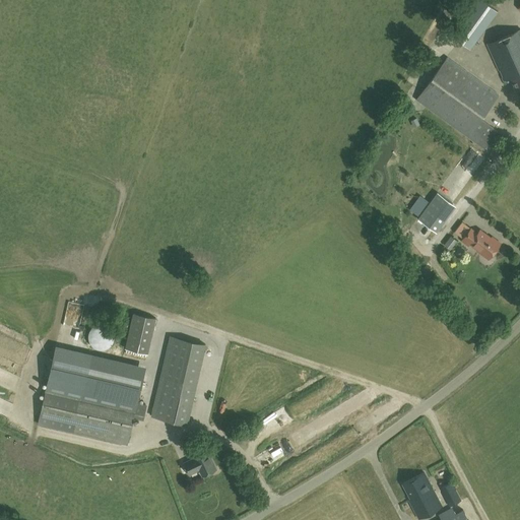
[(469,48),(497,11),(481,0),(473,0),(450,34),(469,48)]
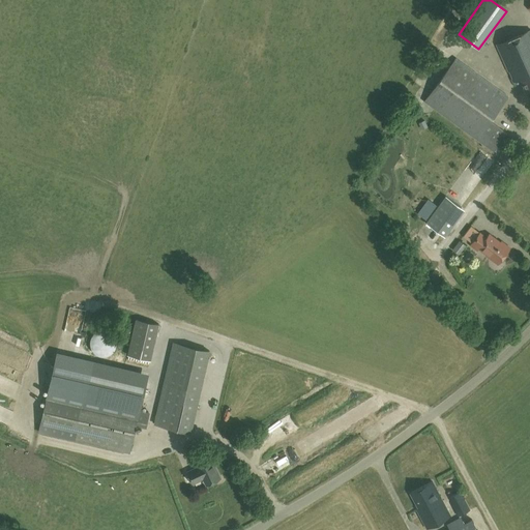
[(529,30),(513,37),(496,46),(496,45),(495,46),(506,71),(508,71),(511,79),(510,80),(511,83),(519,80),(524,93),(529,90),(529,30)]
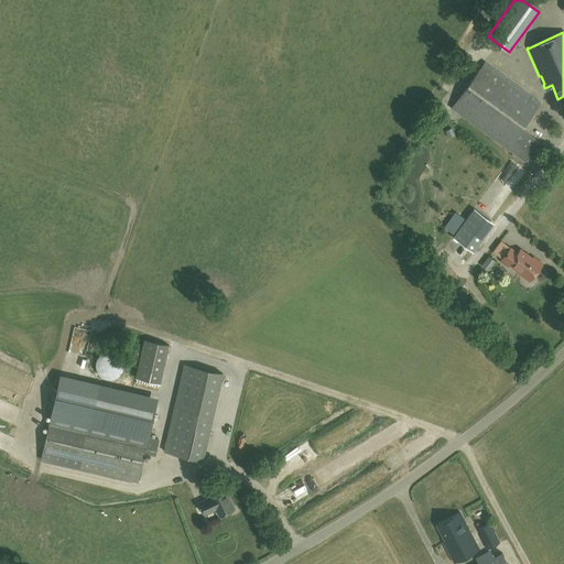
[(541,102),(484,64),(452,110),(525,160),(539,141),(522,130),(541,102)]
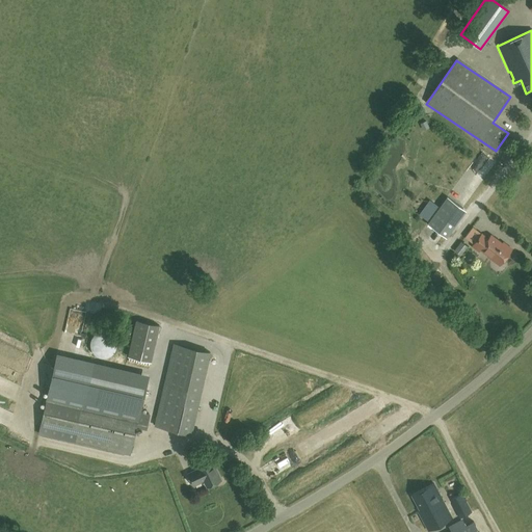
[(431,154),(441,144),(432,135),(422,144),(431,154)]
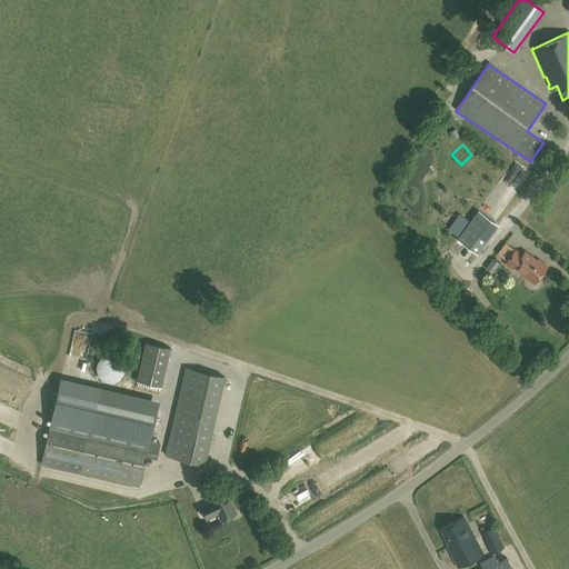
[(495,222),(478,210),(457,239),(473,251),(495,222)]
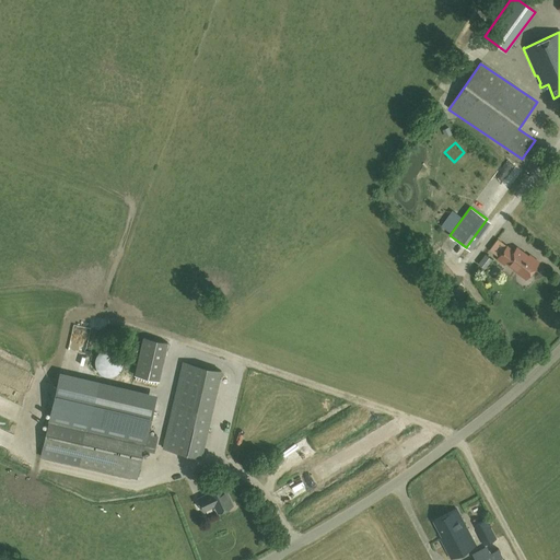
[(527,279),(539,263),(529,255),(528,257),(517,247),(514,252),(508,246),(498,259),(504,265),(506,263),(514,269),(514,270),(520,275),(521,275),(527,279)]
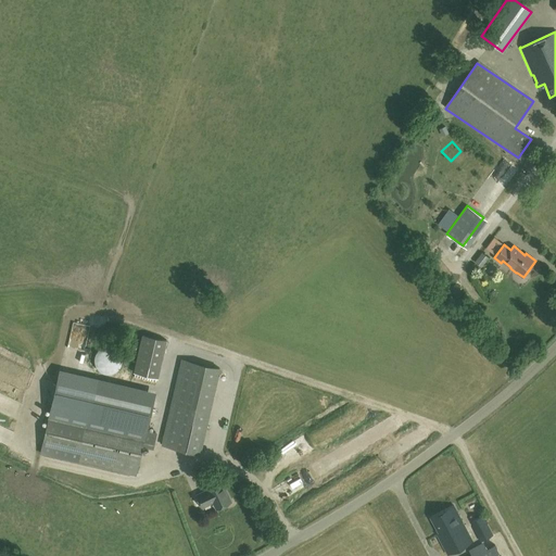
[(482,268),(490,258),(482,253),(476,263),(482,268)]
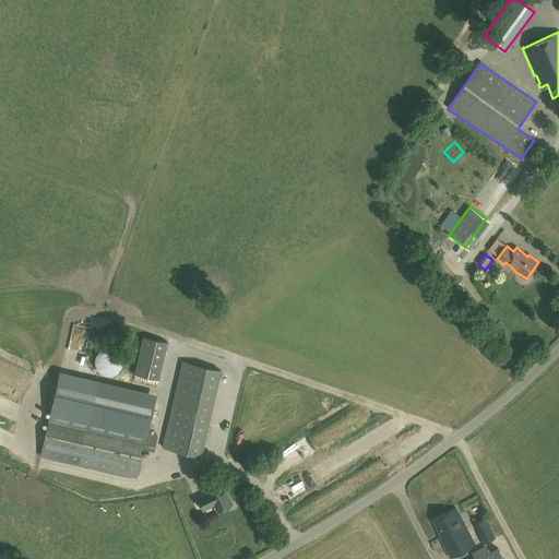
[(471,297),(464,302),(467,306),(464,308),(471,316),(479,309),(471,297)]
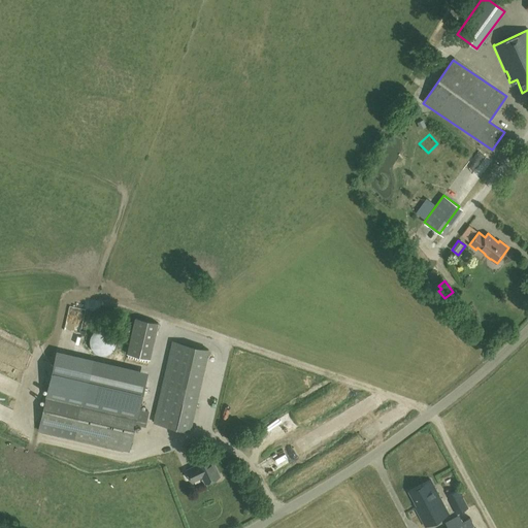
[(106,329),(103,328),(100,329),(98,329),(95,331),(94,332),(92,334),(91,336),(90,340),(90,342),(90,347),(92,349),(94,352),(97,354),(100,355),(103,355),(106,355),(109,354),(112,351),(113,350),(116,347),(117,342),(116,338),(114,335),(113,334),(111,332),(110,331),(106,329)]
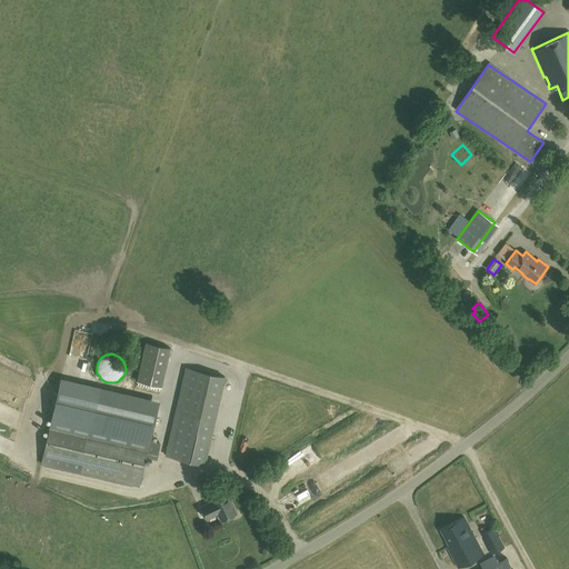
[(166,455),(205,463),(225,377),(186,368),(166,455)]
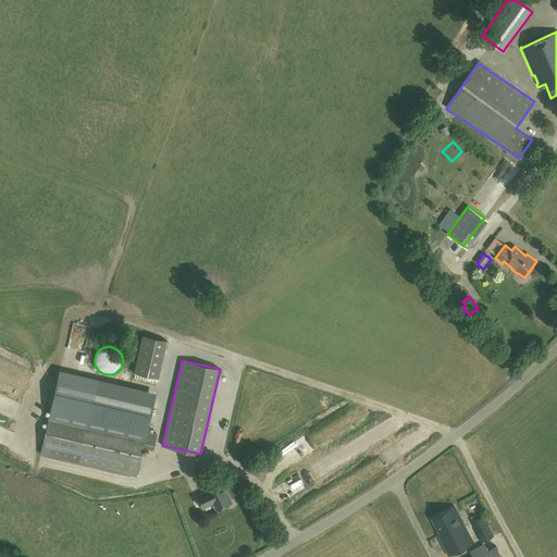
[(146,436),(147,432),(153,403),(58,380),(51,409),(40,453),(136,475),(144,445),(153,448),(156,438),(146,436)]
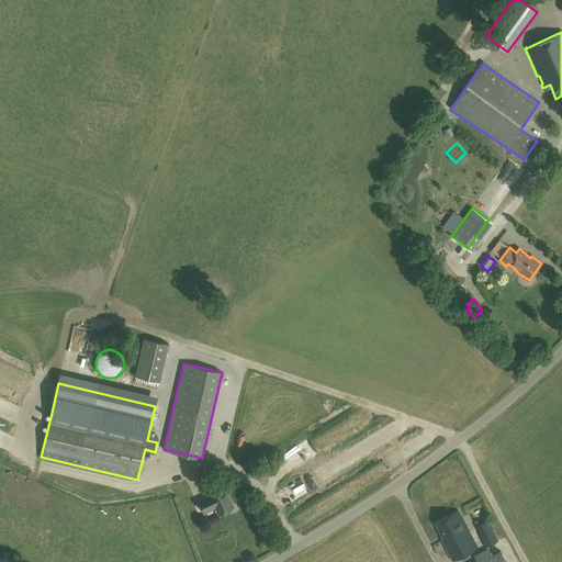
[(401,428),(404,435),(415,428),(411,422),(401,428)]
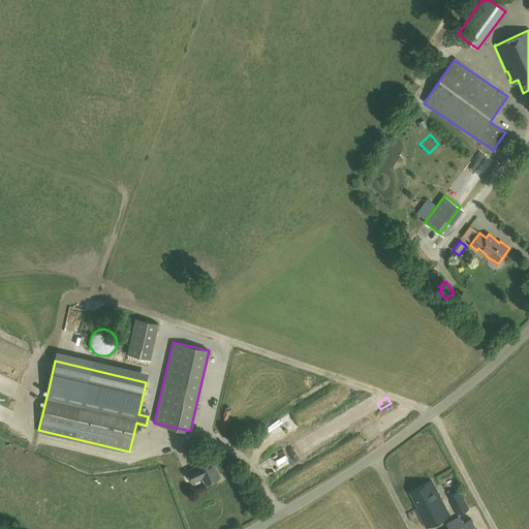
[(368,435),(372,442),(384,435),(380,428),(368,435)]
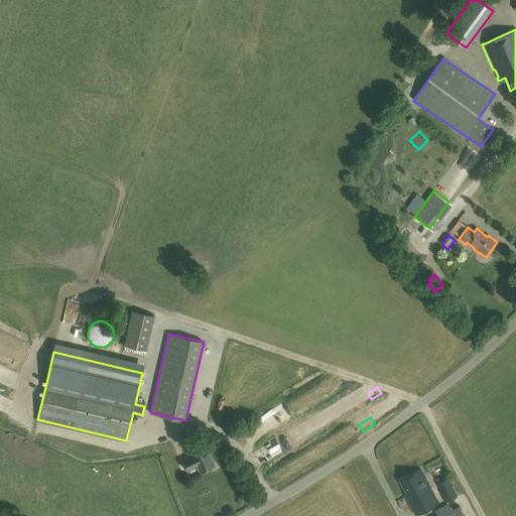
[(301,428),(270,444),(276,457),(307,440),(301,428)]
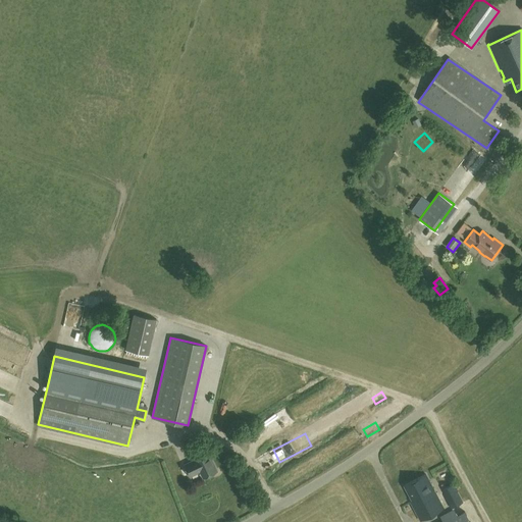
[(216,471),(207,452),(194,459),(195,460),(184,465),(190,476),(200,471),(203,477),(216,471)]
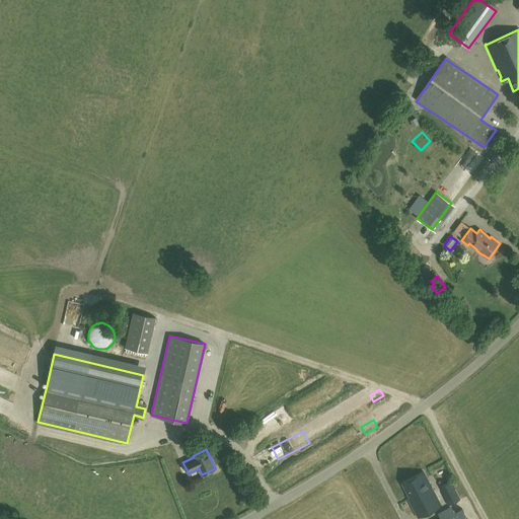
[(417,518),(440,506),(423,471),(401,483),(409,498),(408,499),(417,518)]
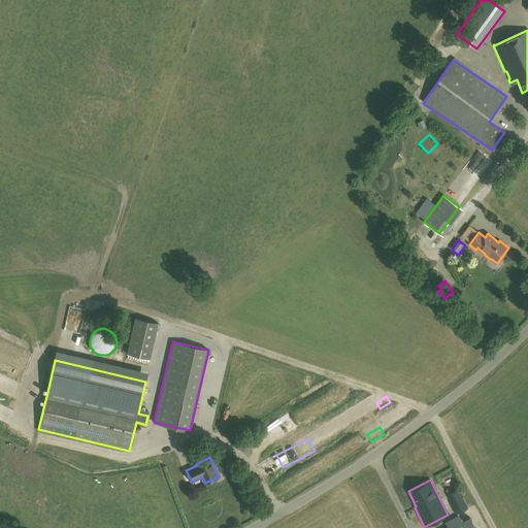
[(457,513),(467,508),(458,489),(448,494),(457,513)]
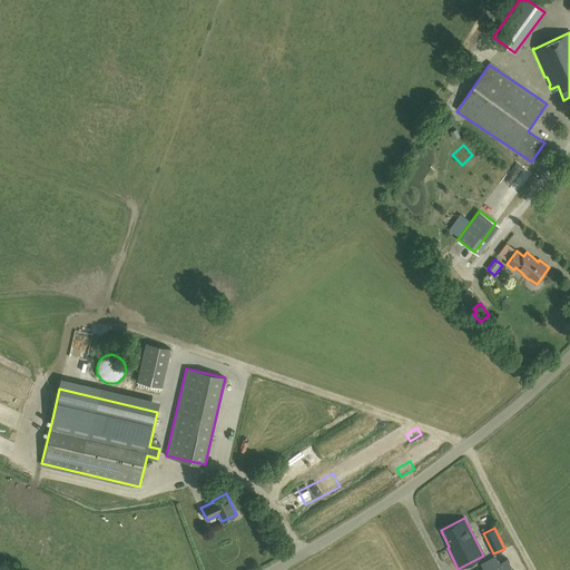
[(513,569),(508,559),(484,569),(513,569)]
